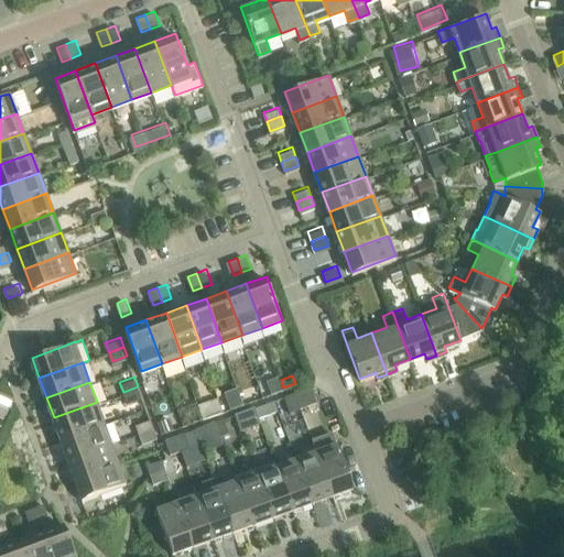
[(312,384),(294,391),(300,406),(317,400),(312,384)]
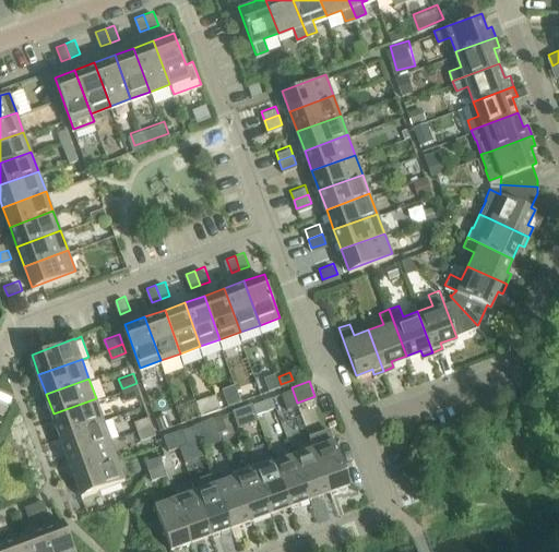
[(140,392),(137,383),(122,388),(125,396),(140,392)]
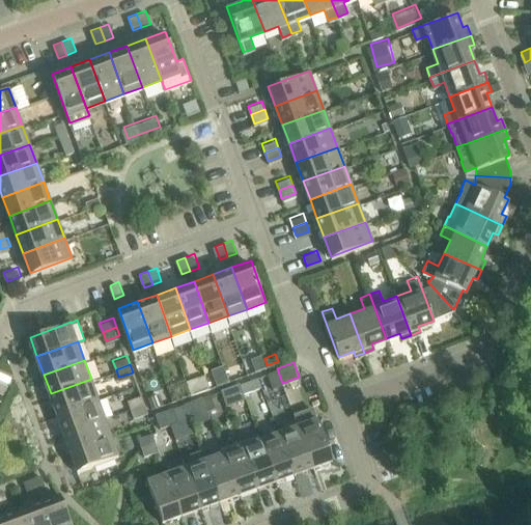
[(277,368),(269,371),(274,386),(282,383),(277,368)]
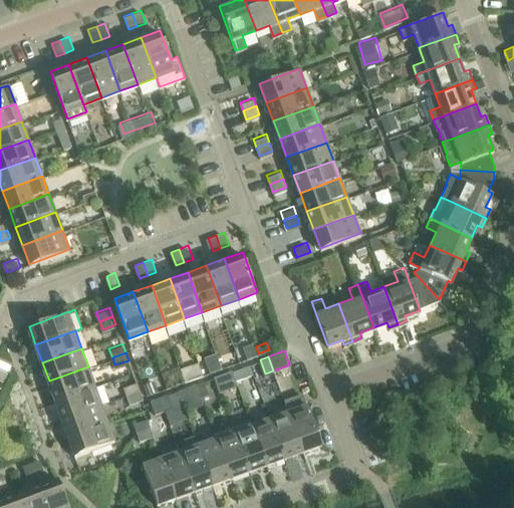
[(94,385),(88,366),(49,381),(55,399),(94,385)]
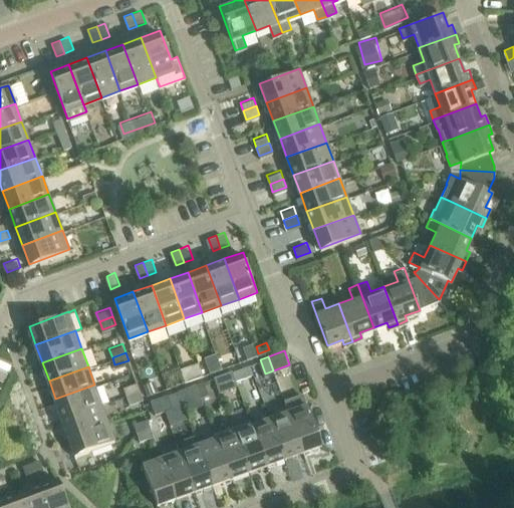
[(121,385),(125,394),(139,389),(135,379),(121,385)]
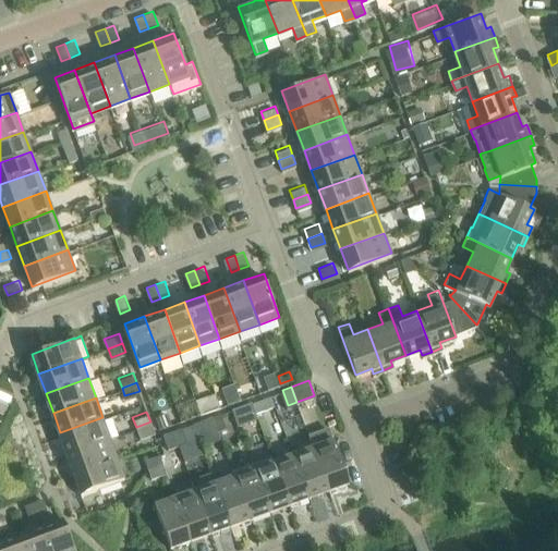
[(221,412),(213,415),(218,430),(227,427),(221,412)]
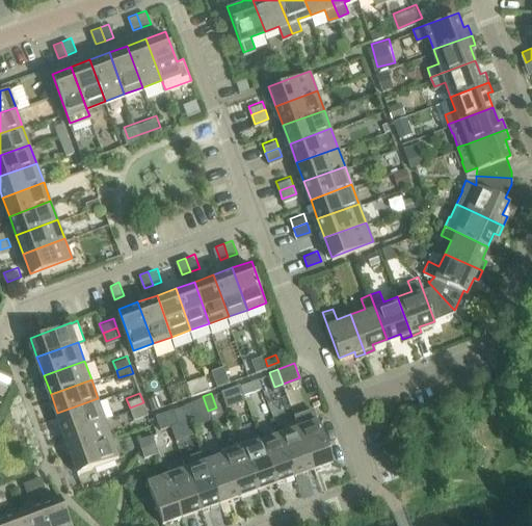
[(203,396),(194,399),(200,414),(208,411),(203,396)]
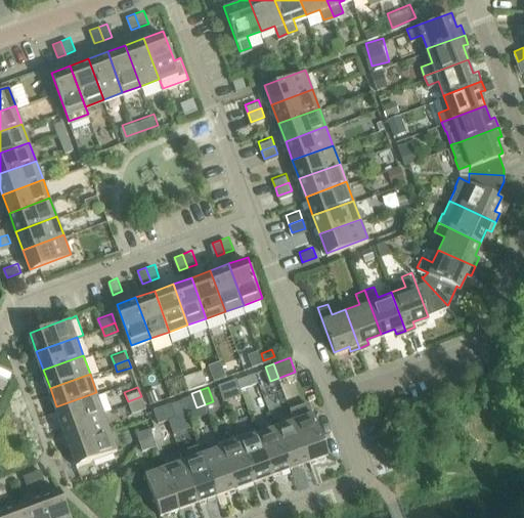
[(103,411),(96,392),(56,406),(63,426),(103,411)]
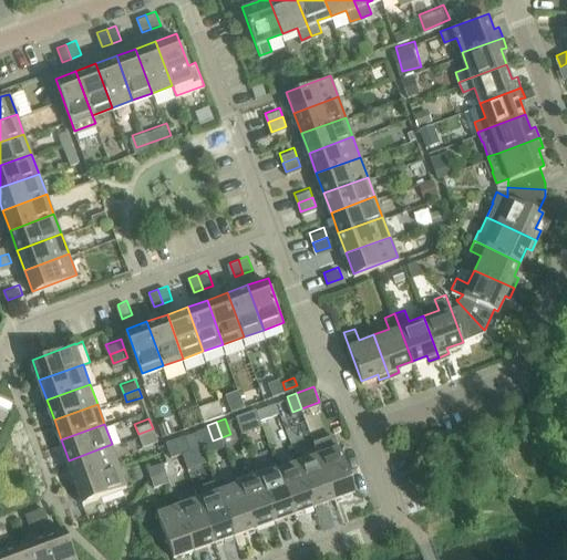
[(156,437),(153,428),(138,434),(141,442),(156,437)]
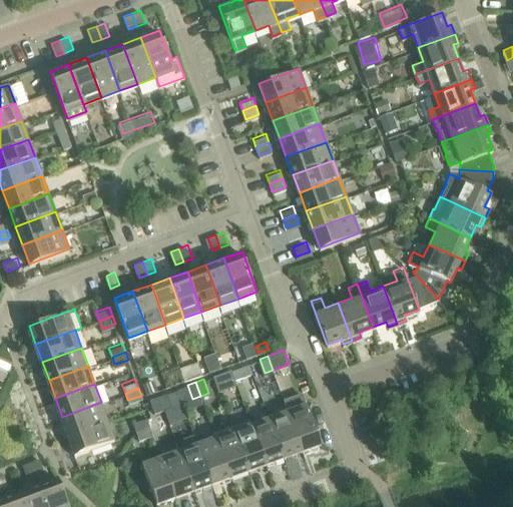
[(172,406),(167,392),(159,395),(164,409),(172,406)]
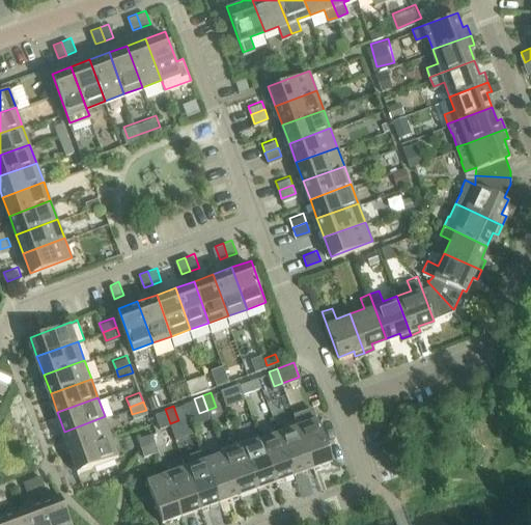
[(64,432),(71,450),(112,435),(105,416),(64,432)]
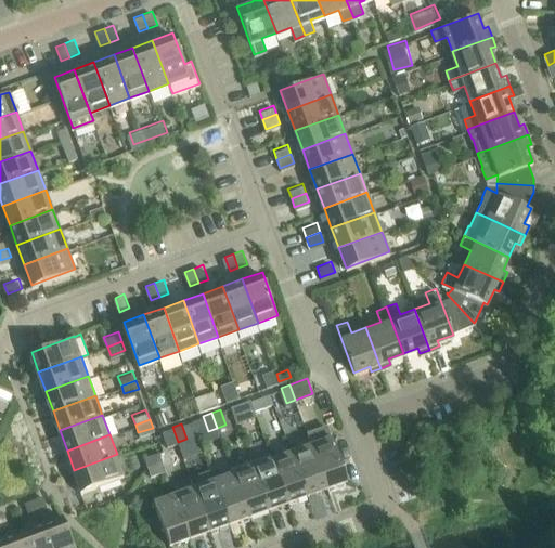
[(332,435),(311,442),(327,485),(348,478),(332,435)]
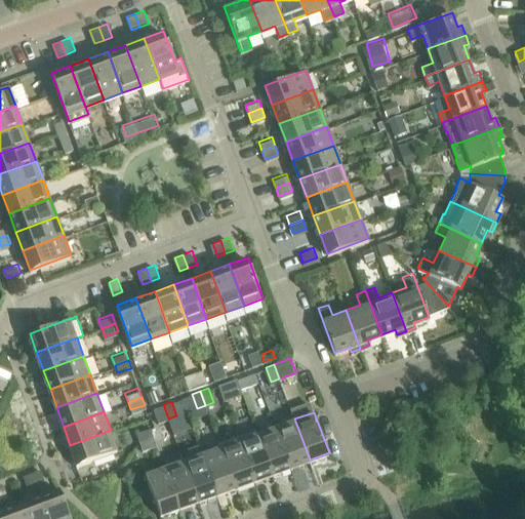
[(291,467),(310,460),(294,418),(276,426),(291,467)]
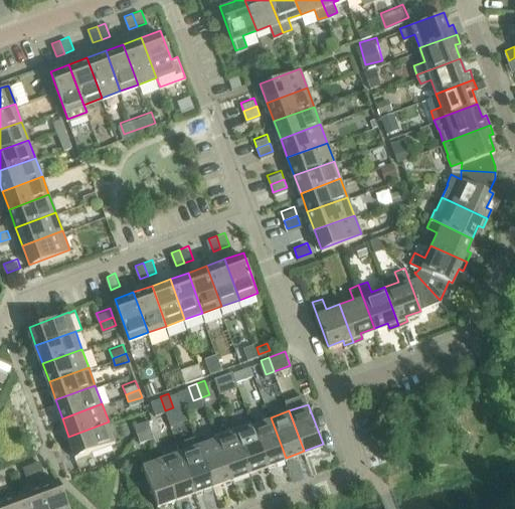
[(250,417),(232,425),(249,471),(268,464),(252,425),(250,417)]
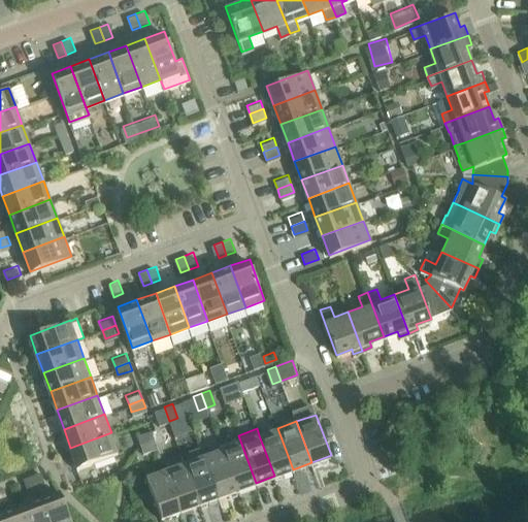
[(277,428),(259,435),(274,476),(293,469),(277,428)]
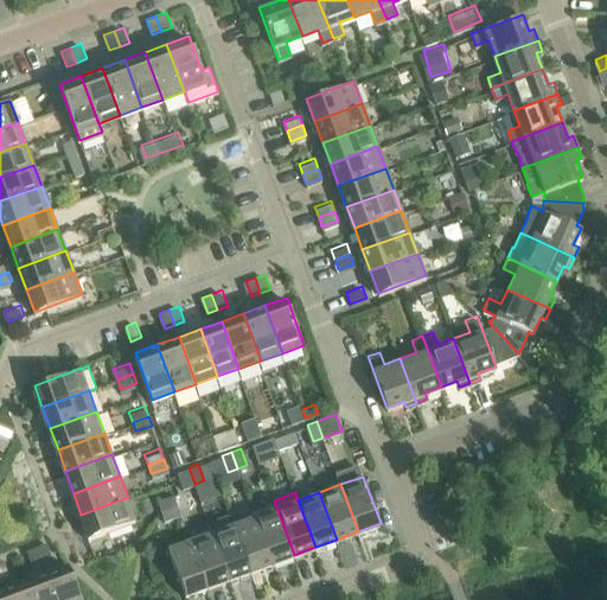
[(163,510),(178,504),(174,493),(158,499),(163,510)]
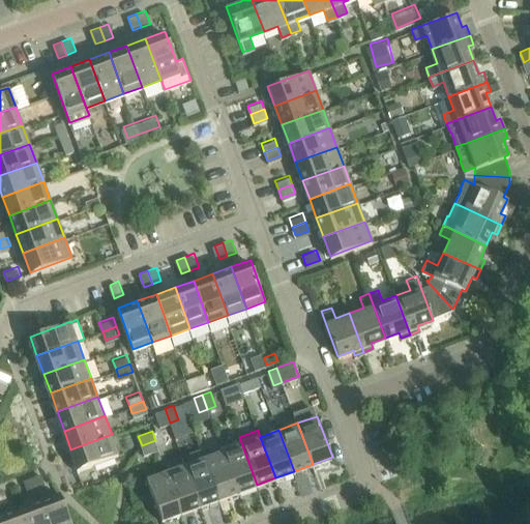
[(118,454),(112,434),(70,449),(78,468),(118,454)]
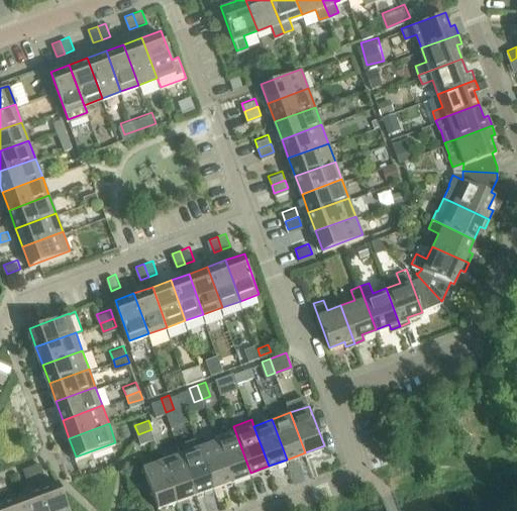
[(232,480),(250,473),(233,426),(215,433),(217,439),(232,480)]
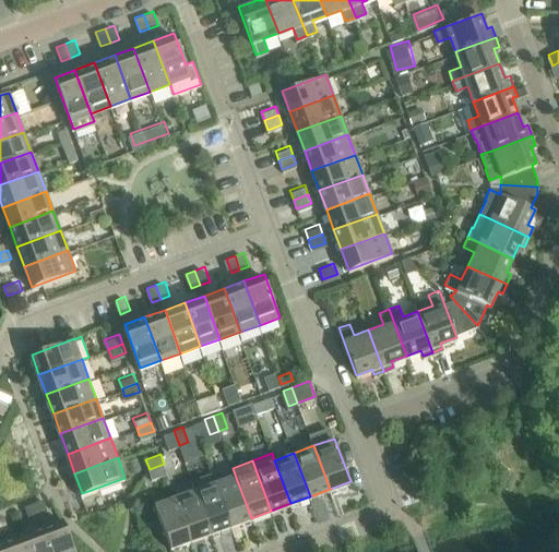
[(164,464),(150,469),(153,478),(167,472),(164,464)]
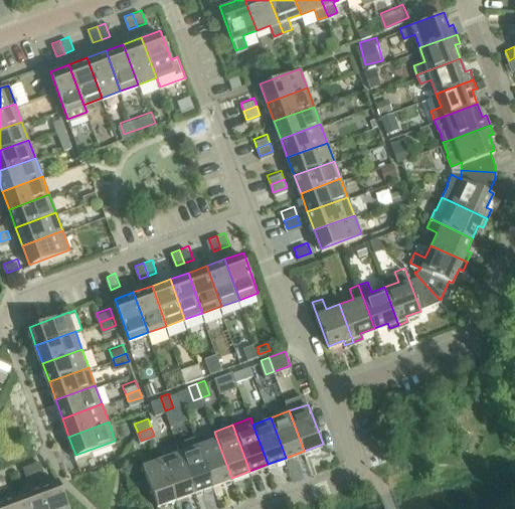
[(216,438),(198,445),(212,484),(231,478),(216,438)]
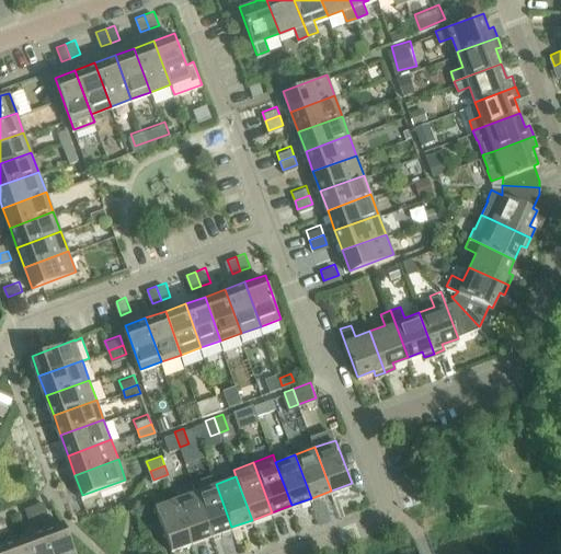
[(212,534),(231,527),(216,484),(196,491),(212,534)]
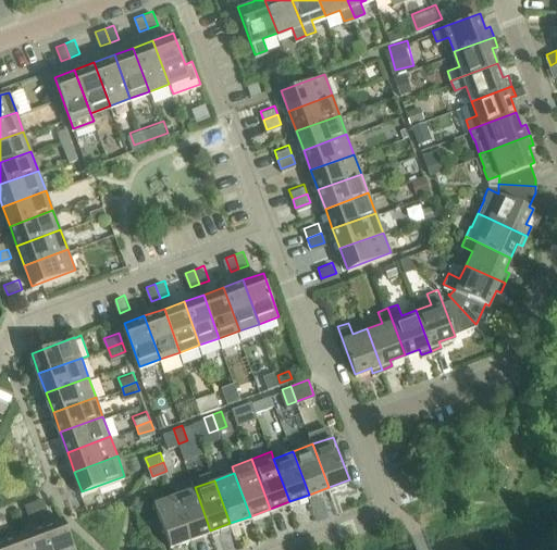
[(195,487),(175,495),(192,537),(210,530),(195,487)]
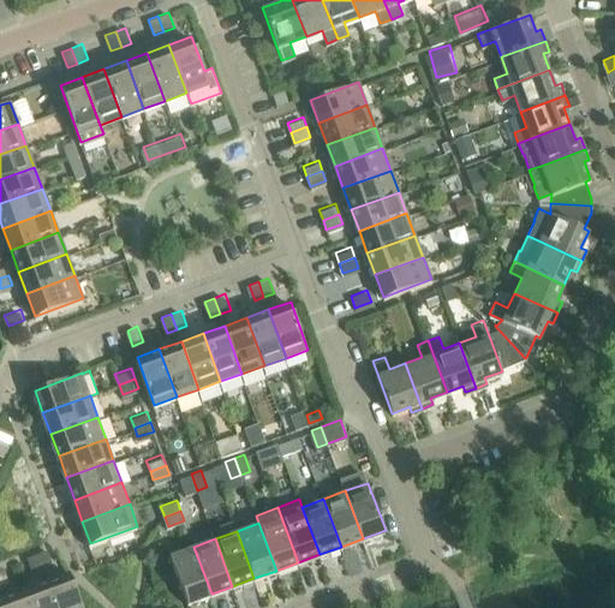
[(212,594),(193,547),(171,554),(189,602),(212,594)]
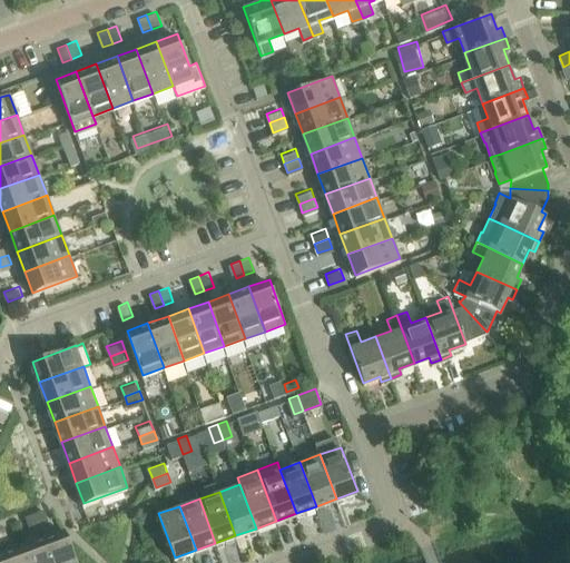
[(42,509),(33,512),(39,526),(48,523),(42,509)]
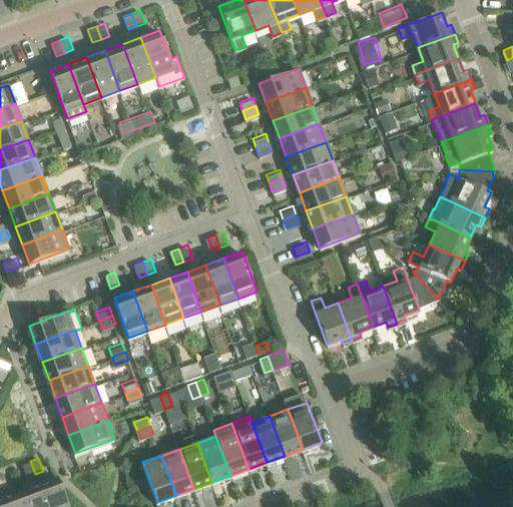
[(26,478),(35,474),(30,461),(21,464),(26,478)]
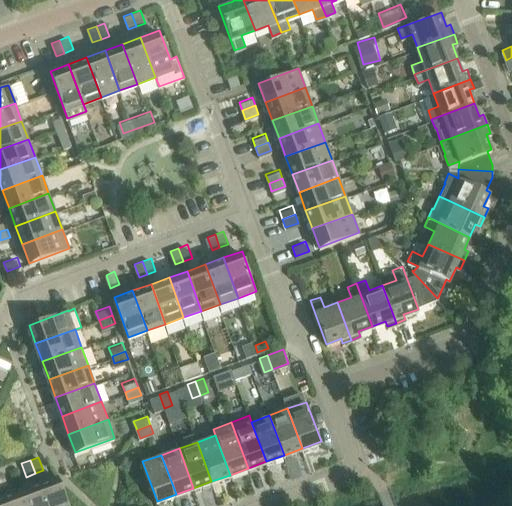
[(68,505),(67,502),(58,476),(39,483),(47,505),(68,505)]
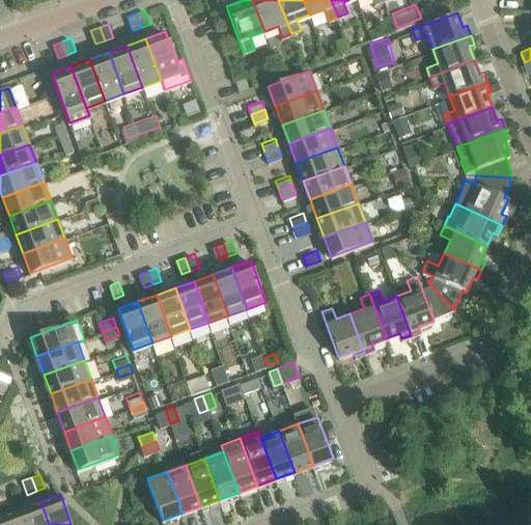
[(27,524),(49,524),(40,501),(22,507),(27,524)]
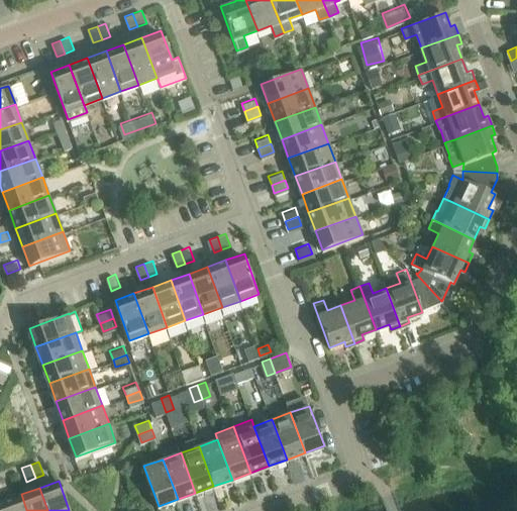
[(6,510),(26,510),(21,494),(3,501),(6,510)]
